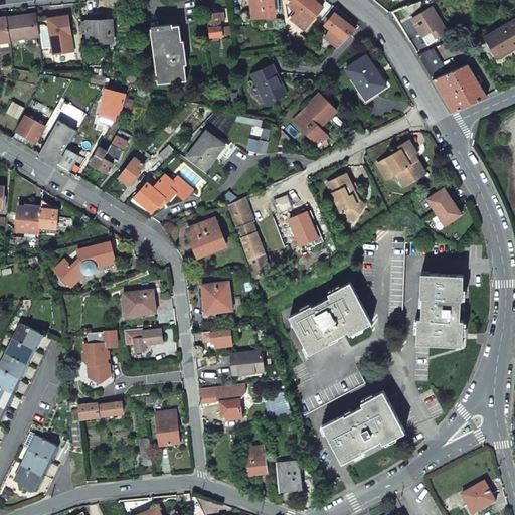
[(249,0),(252,18),(264,16),(265,23),(275,22),(272,0),(249,0)]
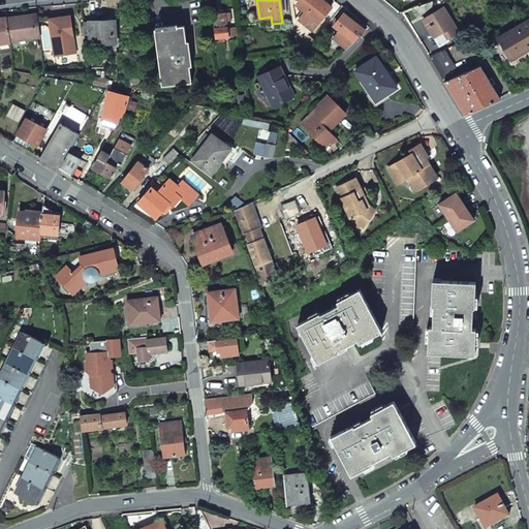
[(301,0),(297,5),(306,12),(300,21),(313,31),(332,8),(321,0),(301,0)]
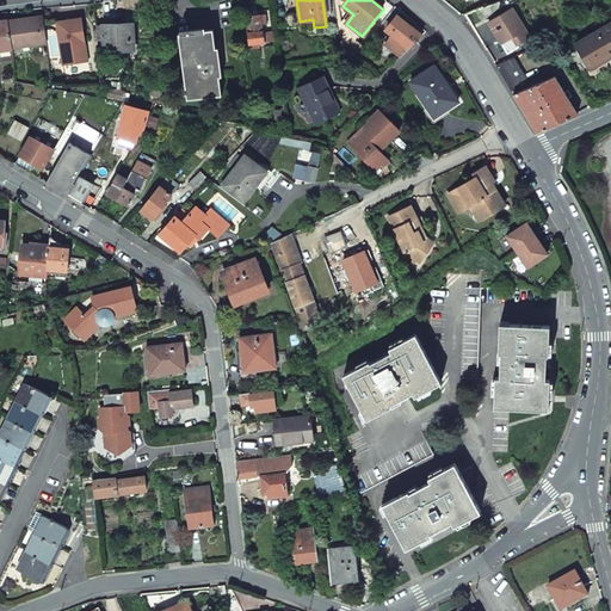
[(510,8),(487,23),(494,32),(500,43),(511,36),(514,44),(528,36),(510,8)]
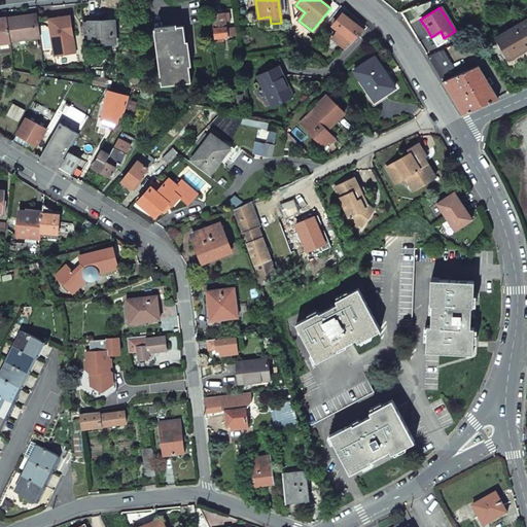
[(0,19),(0,42),(10,42),(5,11),(2,11),(2,16),(5,19),(0,19)]
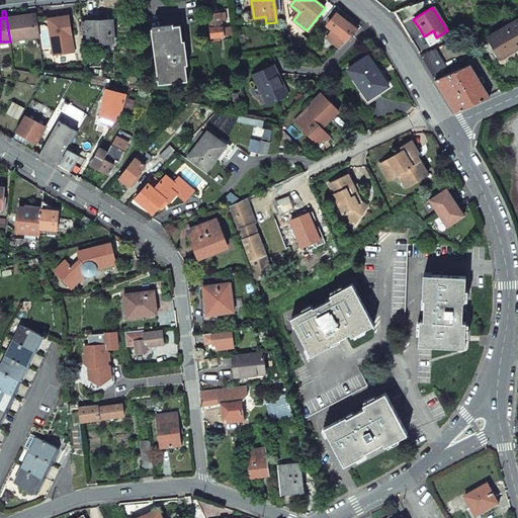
[(217,13),(208,14),(211,37),(207,38),(208,42),(220,40),(219,37),(231,35),(230,26),(222,28),(222,20),(225,19),(224,12),(217,13)]
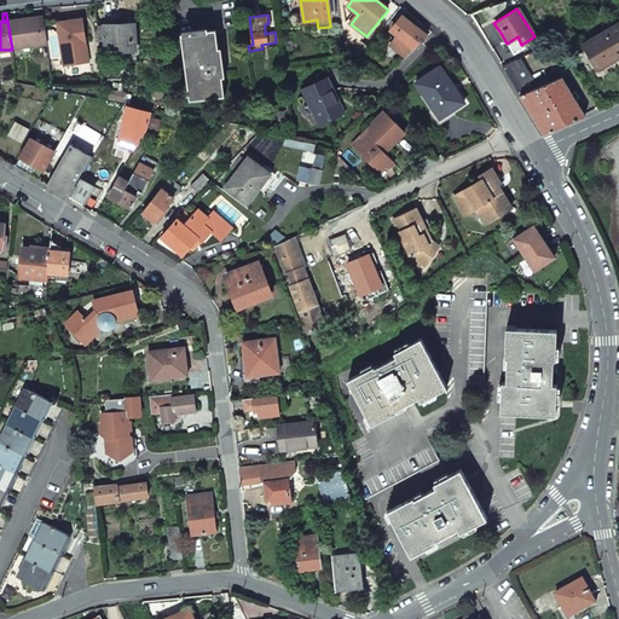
[(406,57),(427,36),(415,27),(403,17),(391,32),(397,36),(389,44),(406,57)]
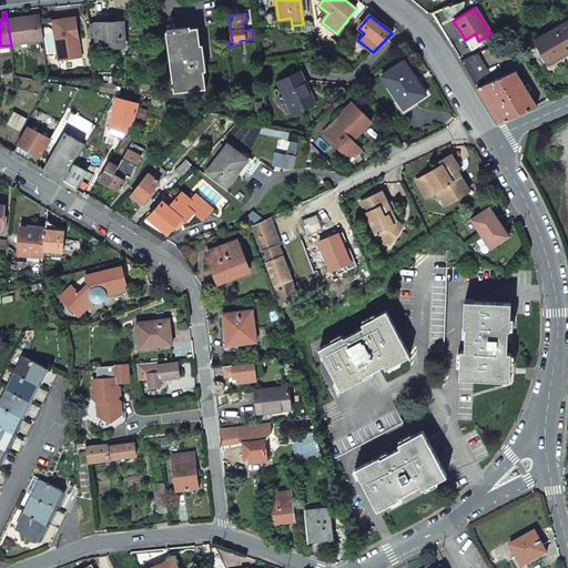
[(11,44),(43,41),(41,23),(40,17),(23,18),(8,20),(11,44)]
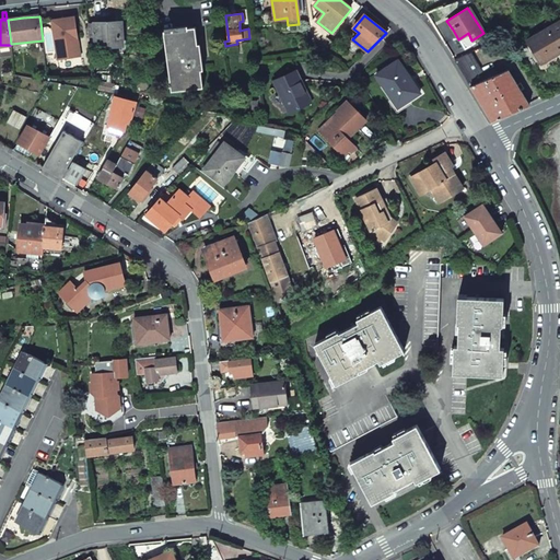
[(78,39),(74,18),(63,19),(51,21),(58,60),(78,58),(76,39),(78,39)]
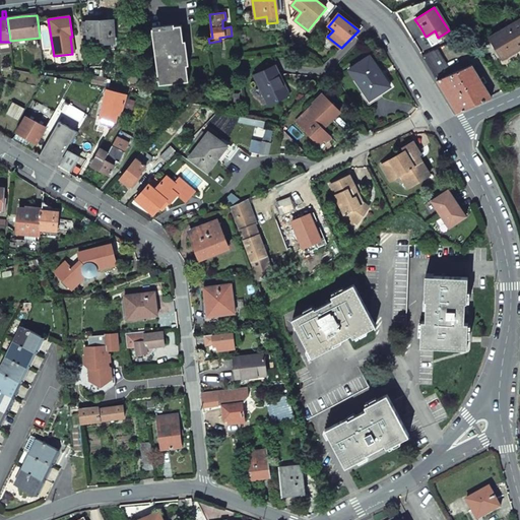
[(519,18),(490,37),(503,58),(519,49),(519,48),(519,18)]
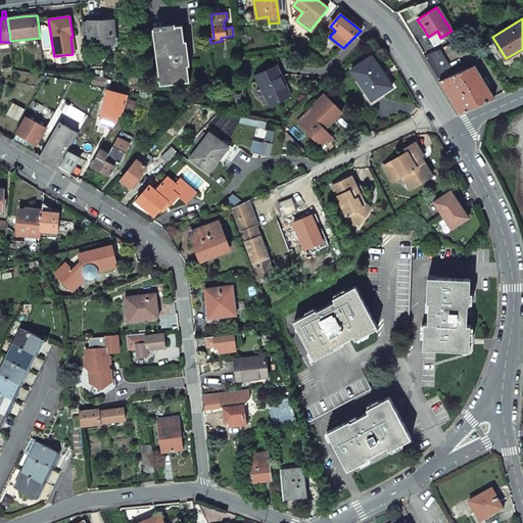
[(112,20),(83,22),(83,33),(89,32),(90,44),(114,43),(112,20)]
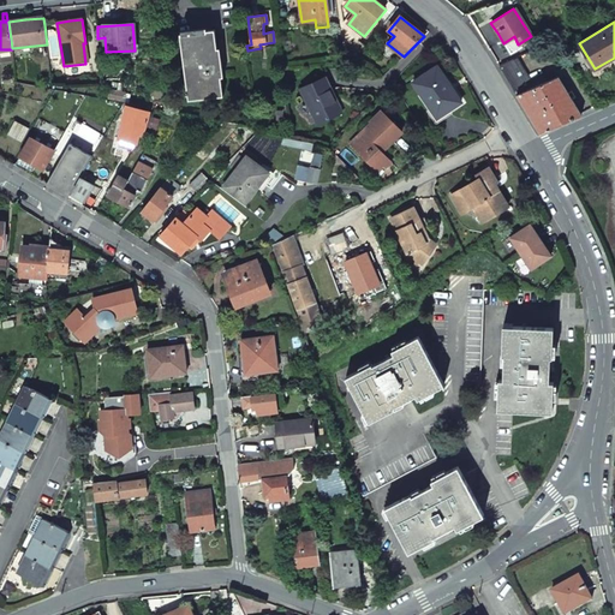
[(197,33),(180,35),(187,93),(185,93),(186,96),(187,96),(189,101),(224,96),(215,30),(197,33)]
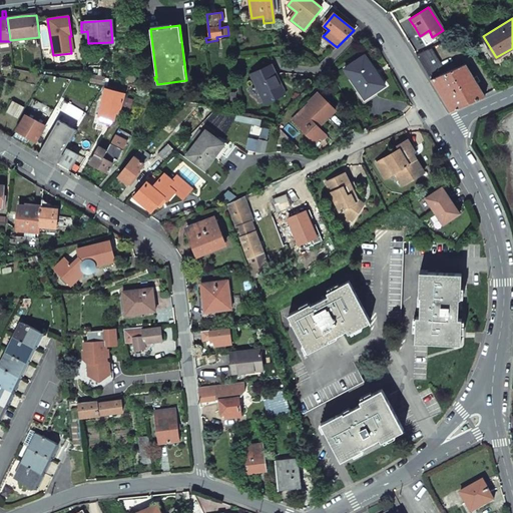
[(444,67),(431,48),(430,49),(416,55),(431,79),(443,73),(444,73),(447,72),(444,67)]
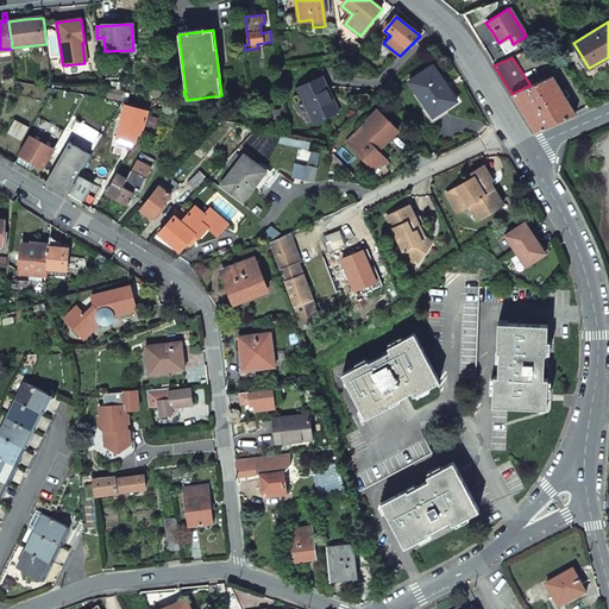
[(409,81),(433,117),(445,110),(458,101),(434,66),(409,81)]
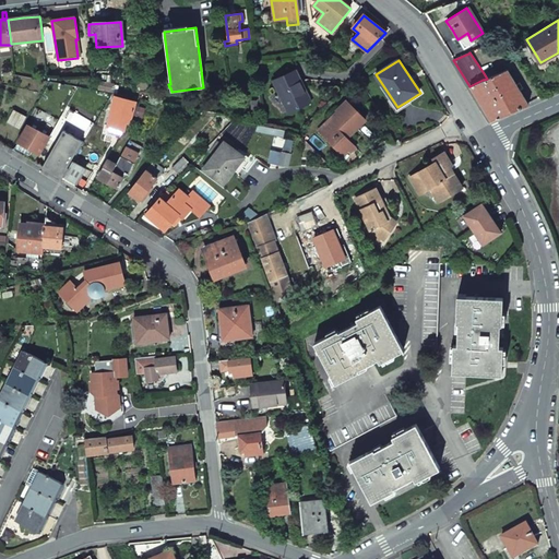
[(528,104),(508,69),(497,73),(495,69),(484,73),(487,79),(484,80),(483,80),(470,86),(491,120),(528,104)]
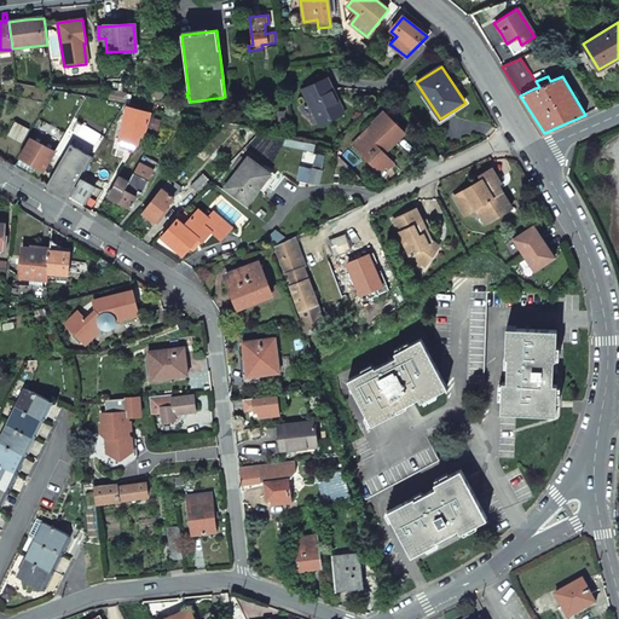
[(324,80),(302,91),(319,126),(345,114),(341,108),(339,103),(335,104),(324,80)]
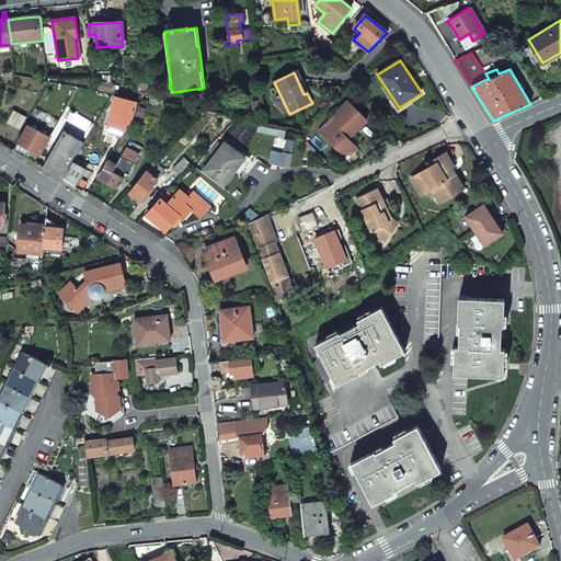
[(101,82),(99,91),(113,94),(115,86),(101,82)]
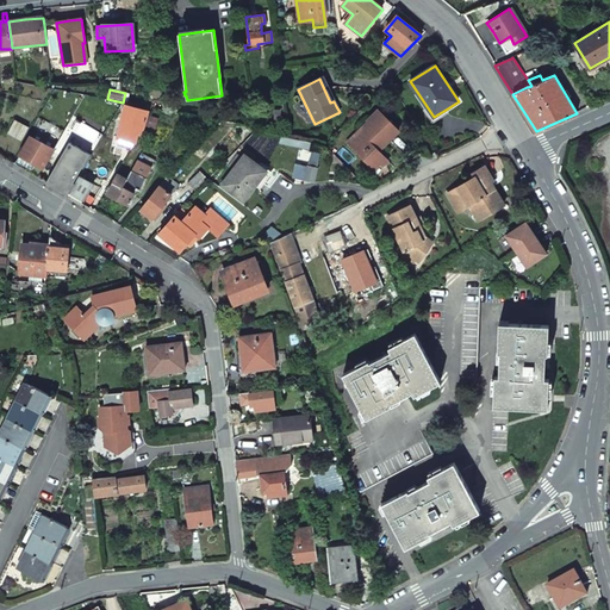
[(120,120),(117,137),(135,143),(136,143),(138,136),(142,136),(149,113),(128,107),(124,120),(120,120)]
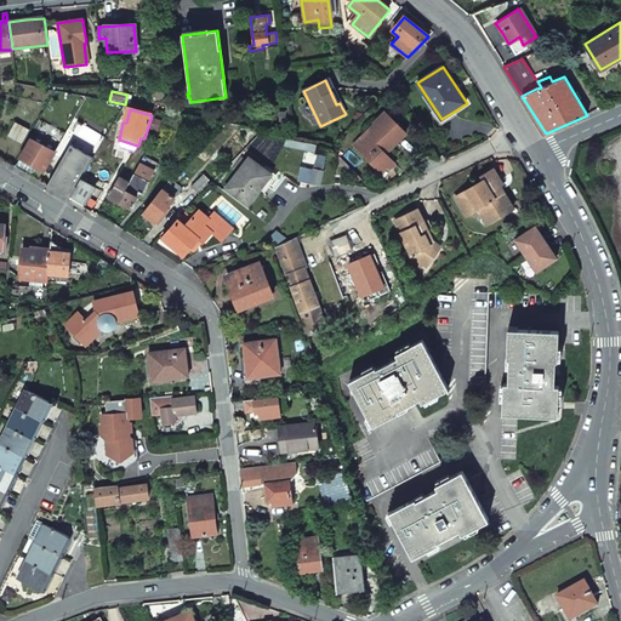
[(354,146),(380,172),(386,166),(392,160),(385,153),(406,132),(388,114),(354,146)]
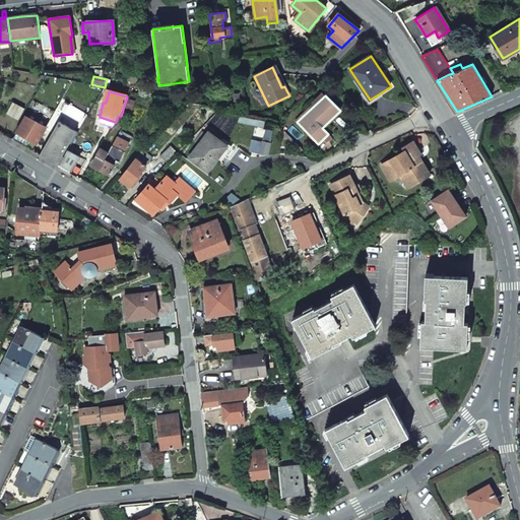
[(24,109),(12,103),(7,114),(17,121),(24,109)]
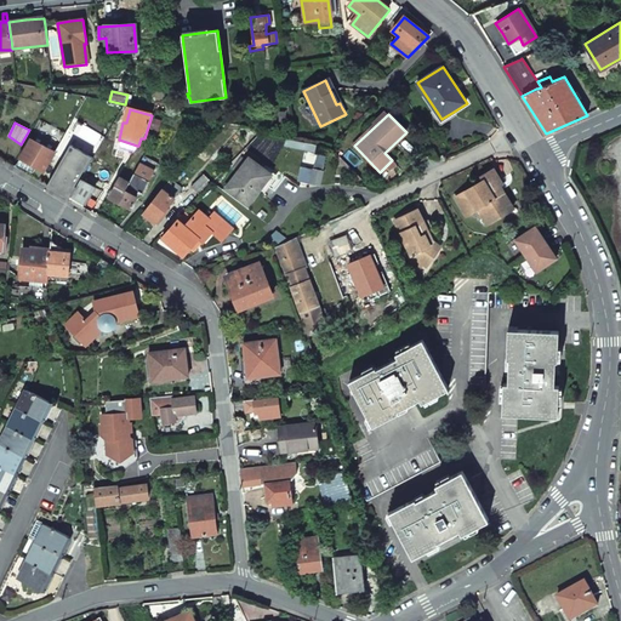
[(30,140),(16,166),(30,175),(34,167),(38,170),(41,172),(53,153),(30,140)]
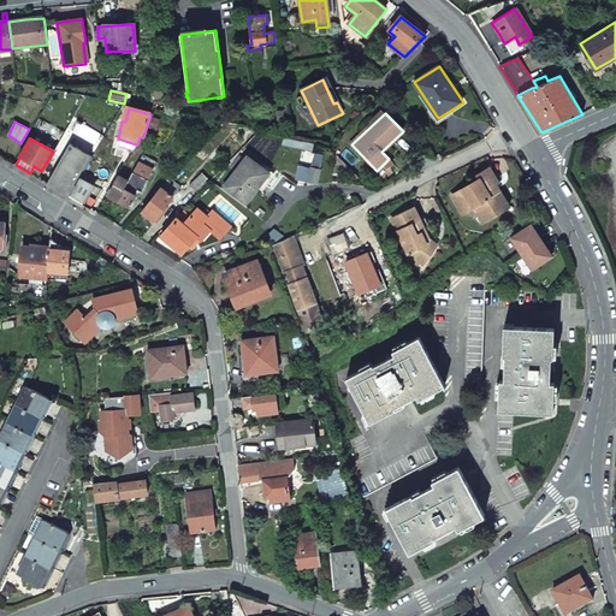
[(92,157),(70,144),(47,184),(69,197),(92,157)]
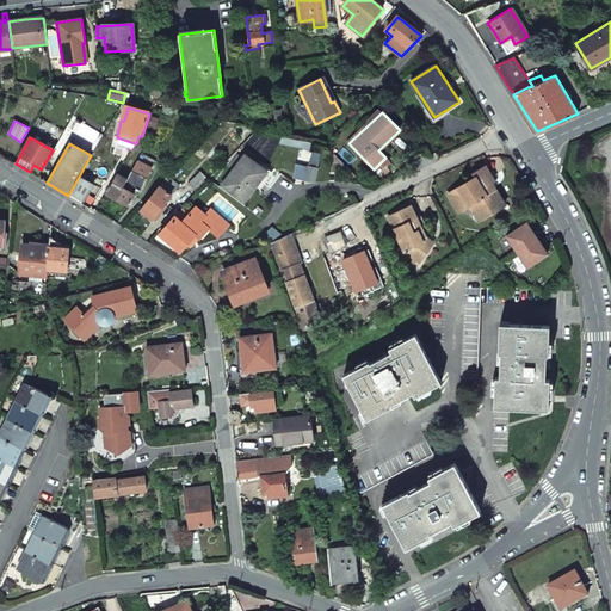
[(137,161),(152,170),(155,161),(141,154),(137,161)]
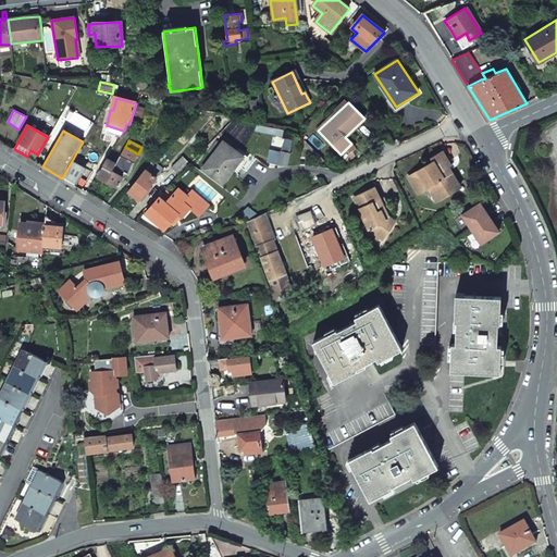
[(223,143),(202,170),(222,184),(232,171),(243,157),(223,143)]
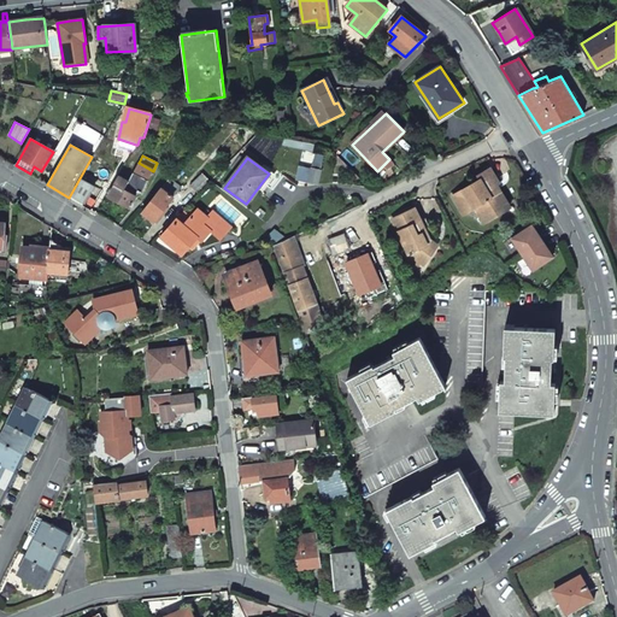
[(115,187),(109,197),(119,203),(129,209),(136,197),(135,195),(137,191),(141,193),(153,171),(139,163),(129,182),(117,176),(112,184),(115,187)]
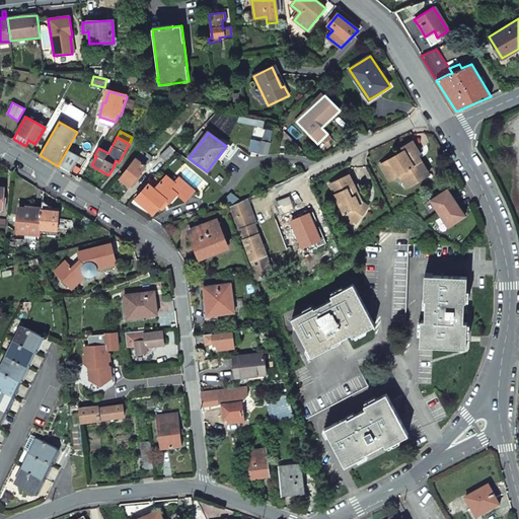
[(268,155),(271,143),(263,141),(260,153),(268,155)]
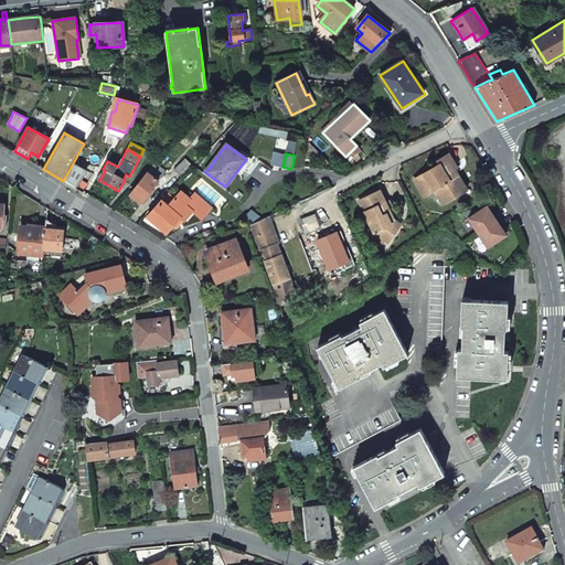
[(415,179),(424,195),(434,189),(437,188),(446,201),(465,191),(451,169),(454,168),(447,156),(438,161),(439,164),(427,171),(415,179)]
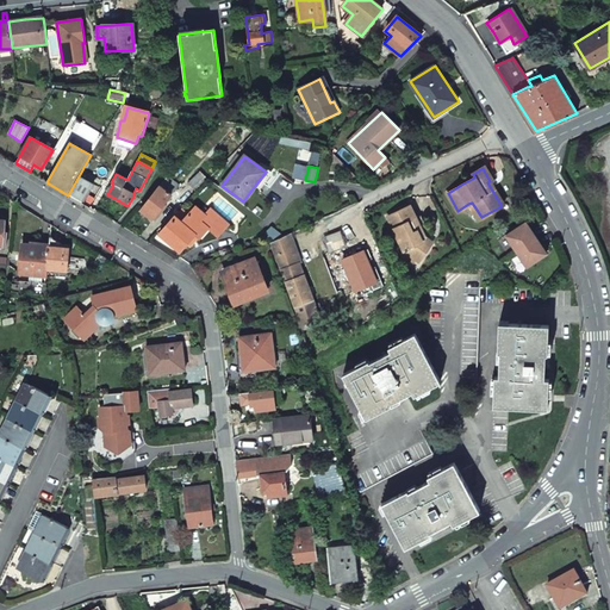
[(200,172),(187,184),(195,191),(207,179),(200,172)]
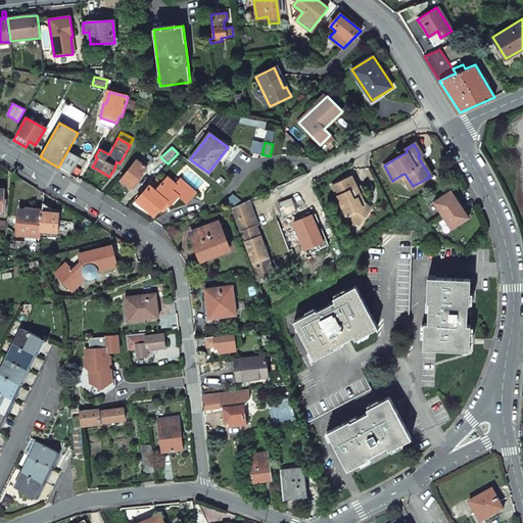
[(68,152),(59,168),(72,173),(80,158),(68,152)]
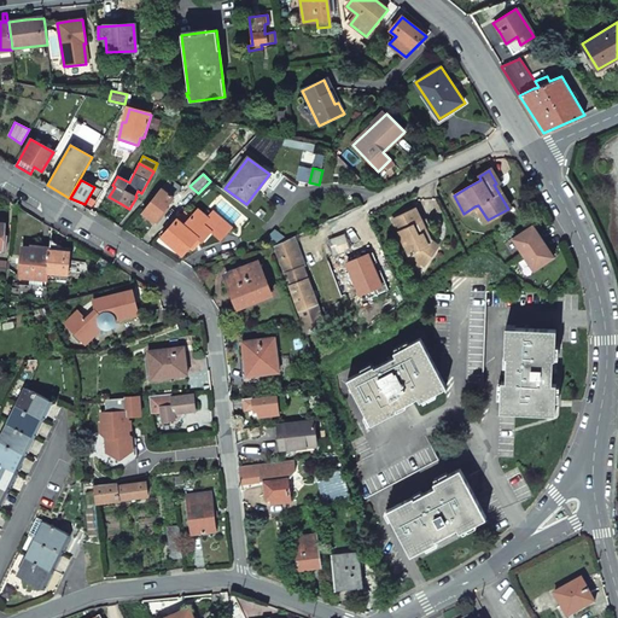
[(153,221),(173,197),(180,187),(169,180),(161,188),(141,213),(147,217),(153,221)]
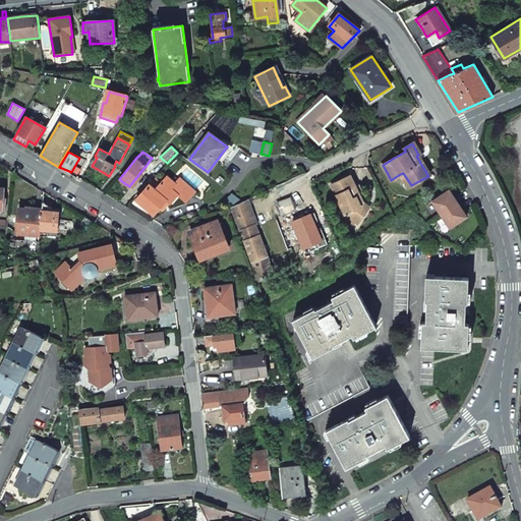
[(416,156),(428,176),(430,174),(419,154),(418,155),(416,156)]
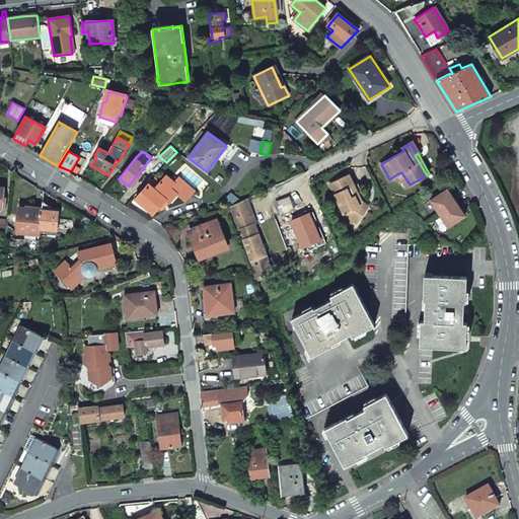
[(398,173),(406,187),(410,184),(401,172),(398,173)]
